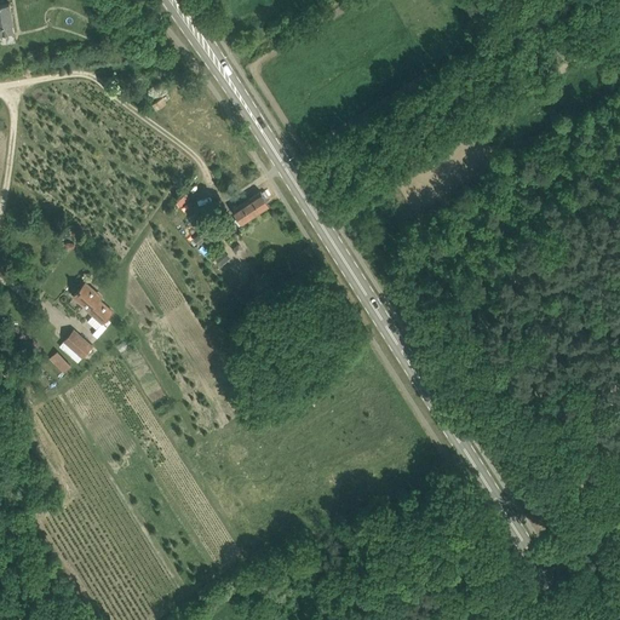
[(0,35),(15,33),(13,23),(10,3),(0,4),(0,35)]
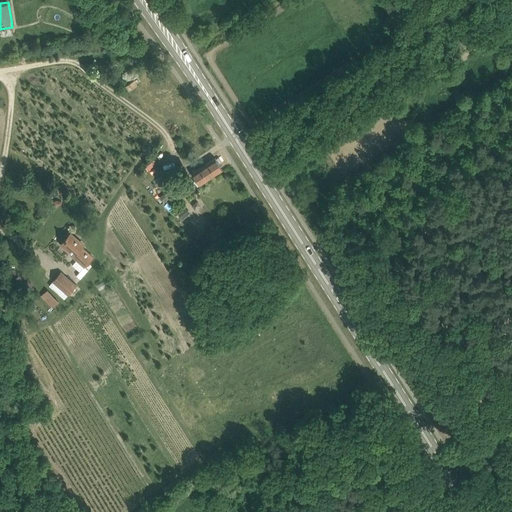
[(215,157),(192,173),(200,184),(223,169),(215,157)]
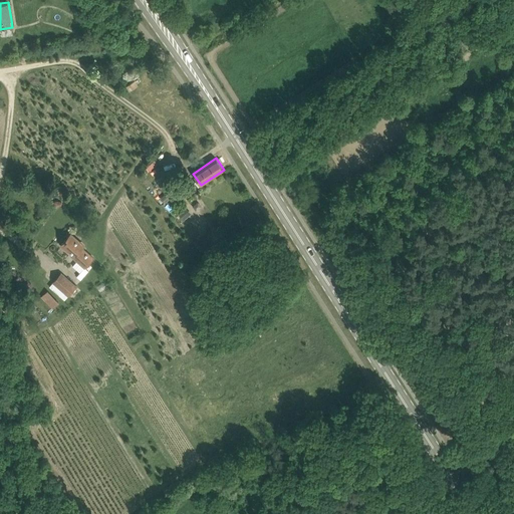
[(165,203),(186,189),(182,183),(177,186),(170,176),(159,184),(165,194),(161,197),(165,203)]
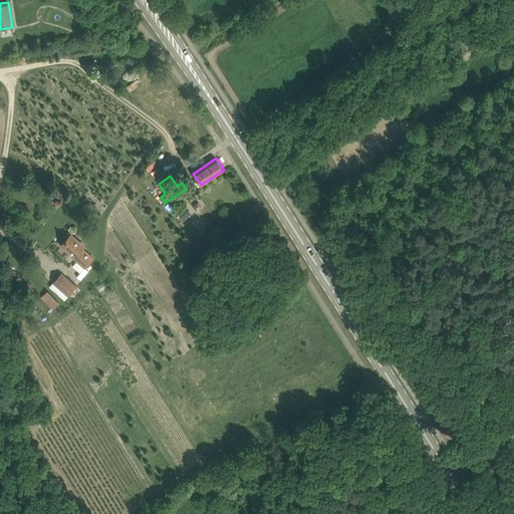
[(49,202),(59,189),(53,185),(43,198),(49,202)]
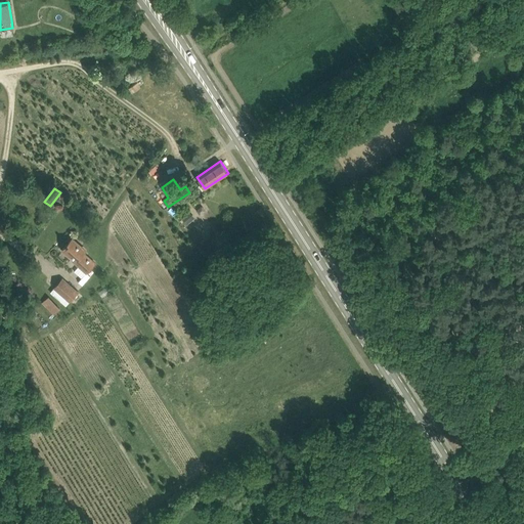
[(194,217),(189,211),(181,218),(186,224),(194,217)]
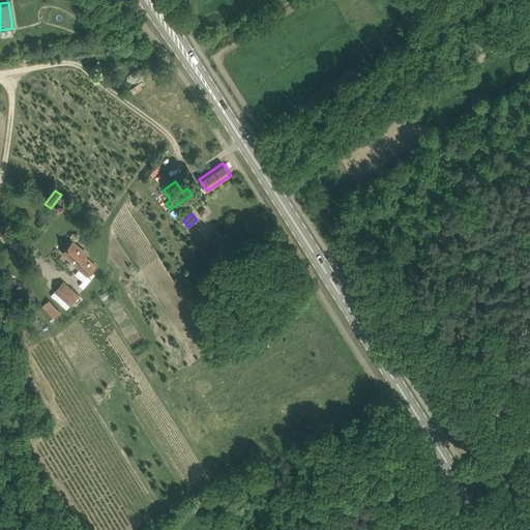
[(75,265),(80,268),(87,275),(96,266),(84,256),(86,253),(72,241),(63,252),(77,263),(75,265)]
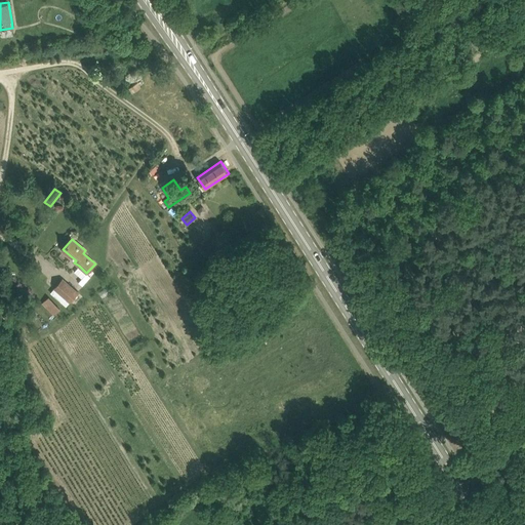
[(86,273),(81,278),(80,279),(78,282),(83,286),(85,283),(90,276),(86,273)]
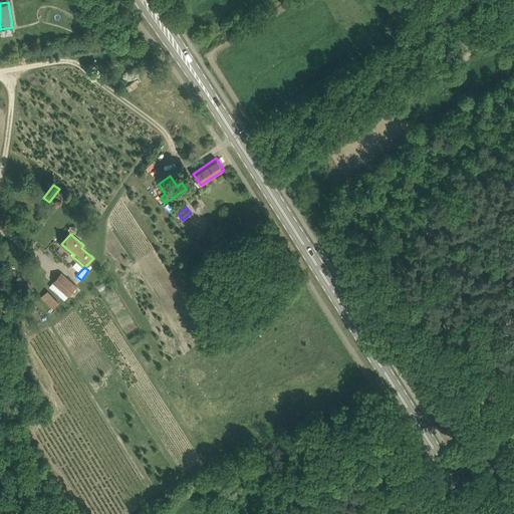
[(53,282),(69,296),(77,287),(61,273),(53,282)]
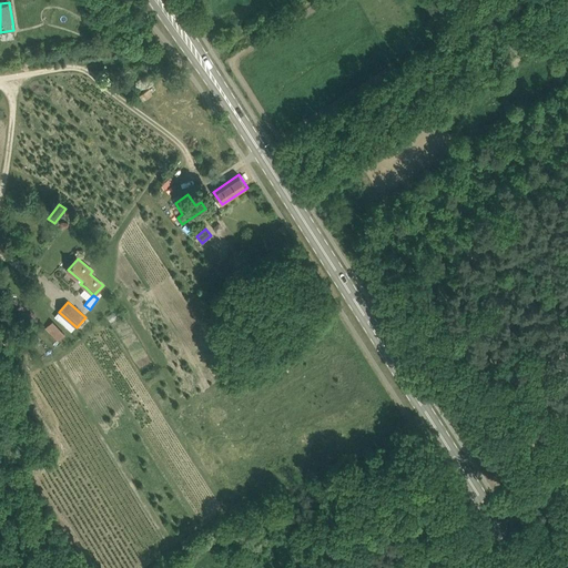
[(52,320),(44,327),(59,341),(66,333),(52,320)]
